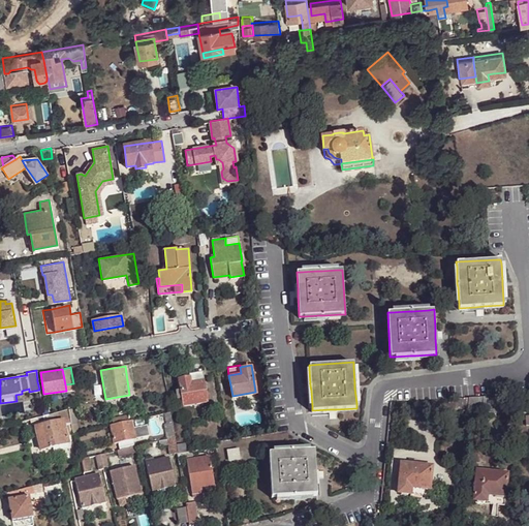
[(207,400),(203,371),(190,373),(190,376),(179,378),(183,404),(207,400)]
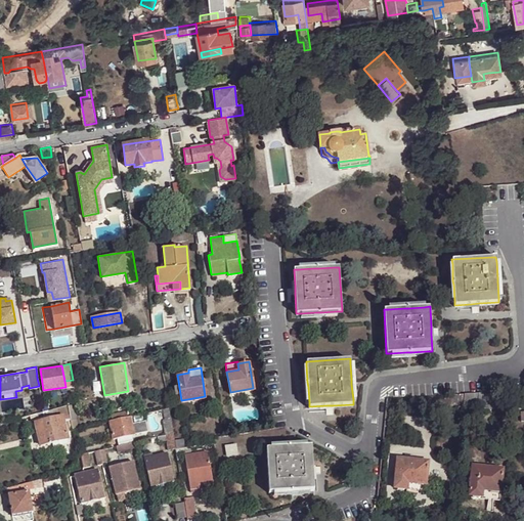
[(488,390),(478,391),(477,406),(488,406),(488,390)]
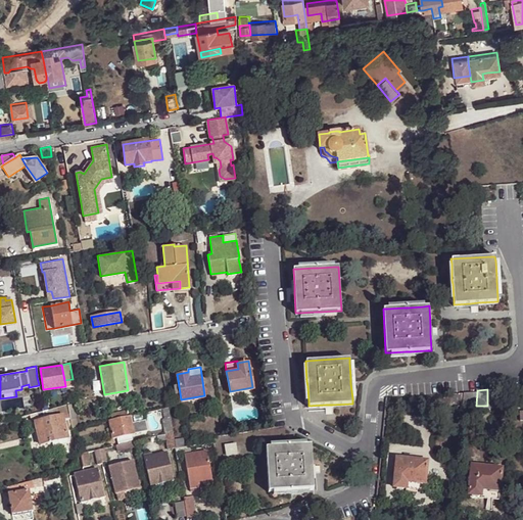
[(462,405),(462,406),(476,406),(477,390),(463,391),(462,399),(462,405)]
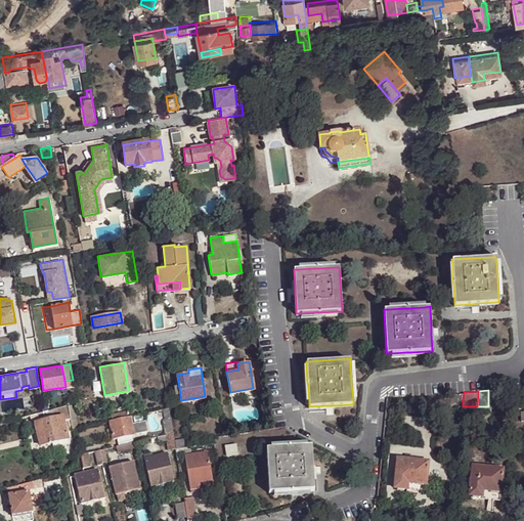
[(452,401),(463,400),(464,392),(451,393),(452,401)]
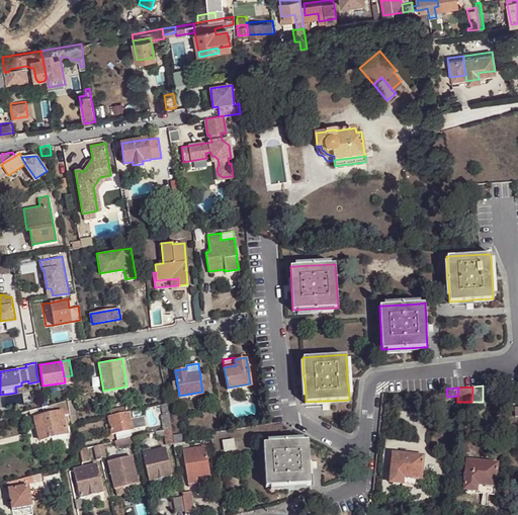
[(71,423),(77,422),(73,397),(69,397),(70,399),(68,400),(69,409),(70,413),(70,415),(71,423)]
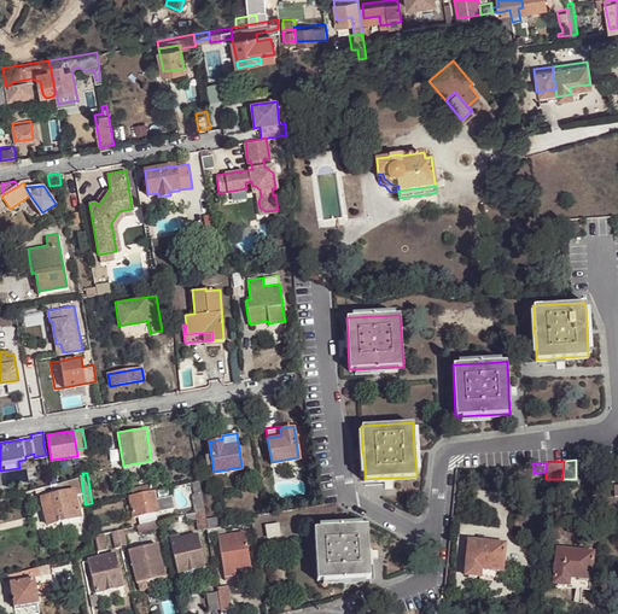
[(74,489),(82,487),(81,477),(64,481),(65,487),(52,490),(53,495),(65,491),(74,489)]
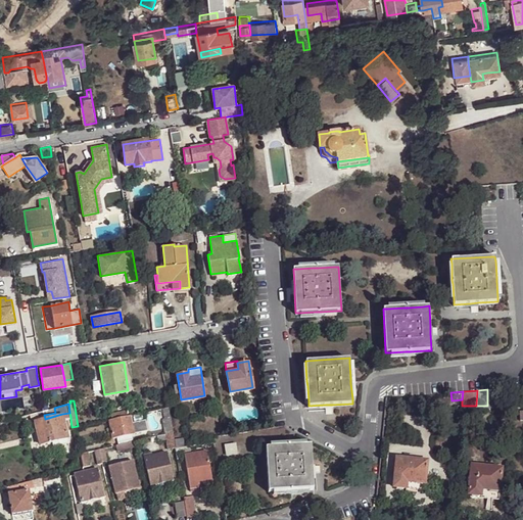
[(164,419),(171,418),(168,406),(161,408),(164,419)]
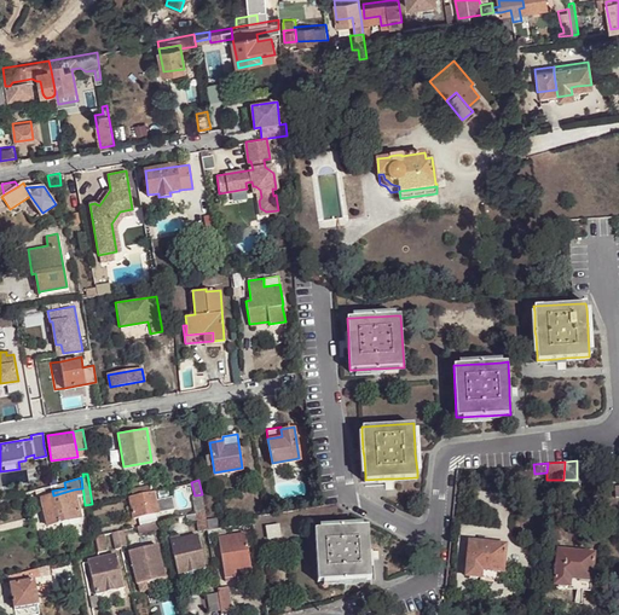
[(51,485),(30,491),(33,498),(38,497),(36,494),(52,491),(51,485)]
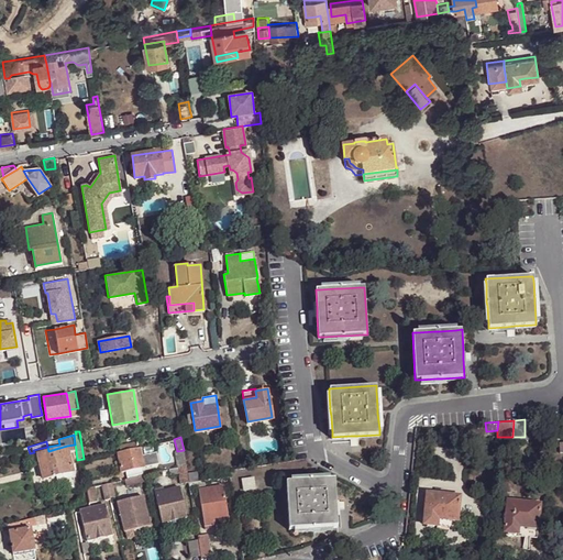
[(120,451),(136,447),(135,441),(119,446),(120,451)]
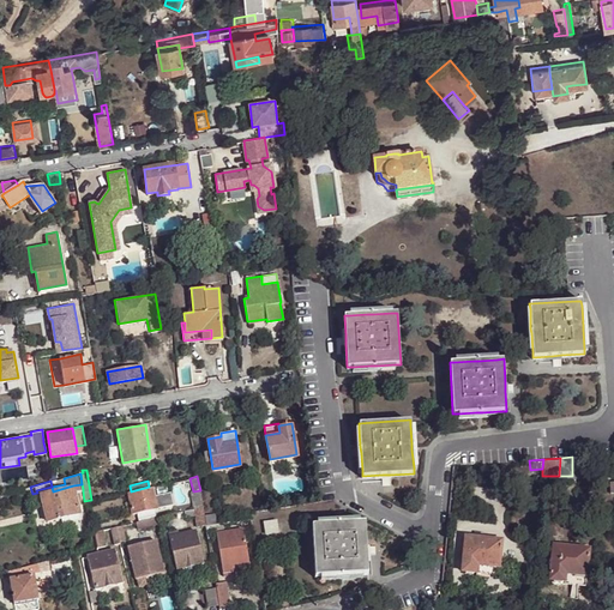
[(48,520),(61,517),(80,513),(78,505),(74,493),(73,485),(65,488),(53,491),(42,494),(48,520)]
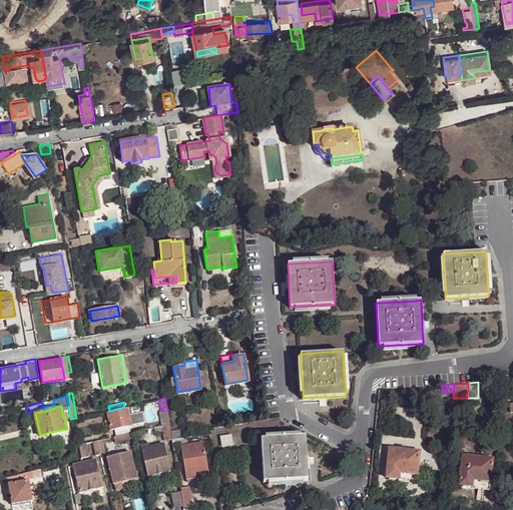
[(128,413),(127,407),(124,407),(109,411),(107,411),(111,428),(114,427),(116,435),(130,431),(129,424),(143,421),(141,410),(128,413)]
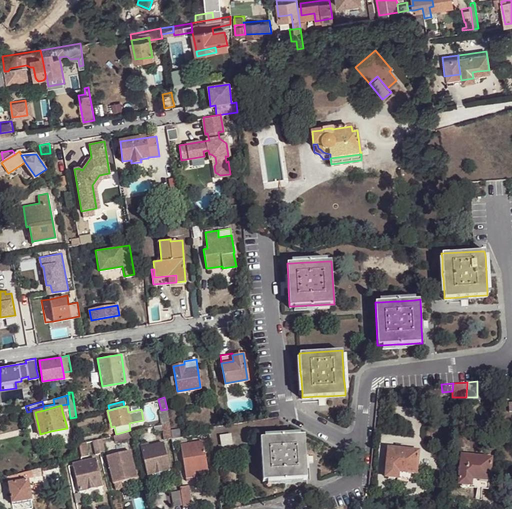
[(71,420),(70,418),(69,410),(69,408),(62,411),(65,421),(71,420)]
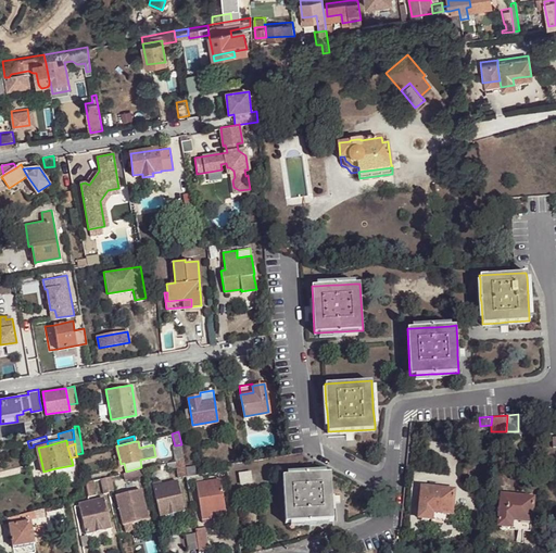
[(176,460),(182,459),(181,444),(175,445),(173,447),(176,460)]
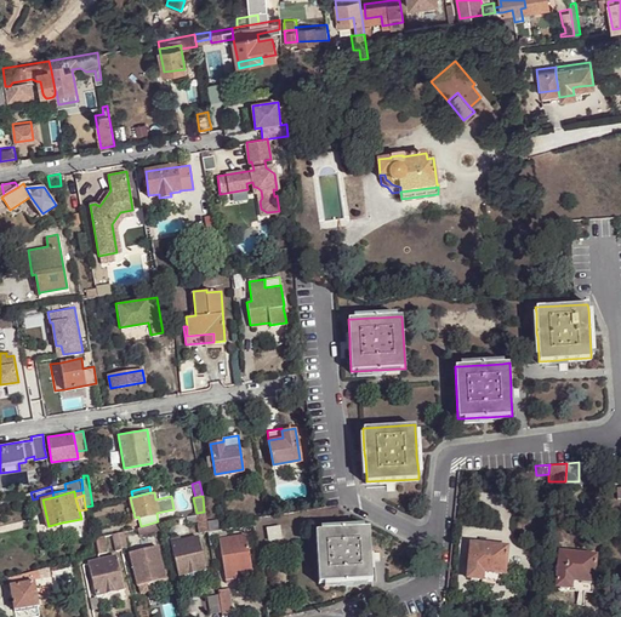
[(200,532),(208,531),(206,520),(204,512),(197,513),(198,519),(200,532)]
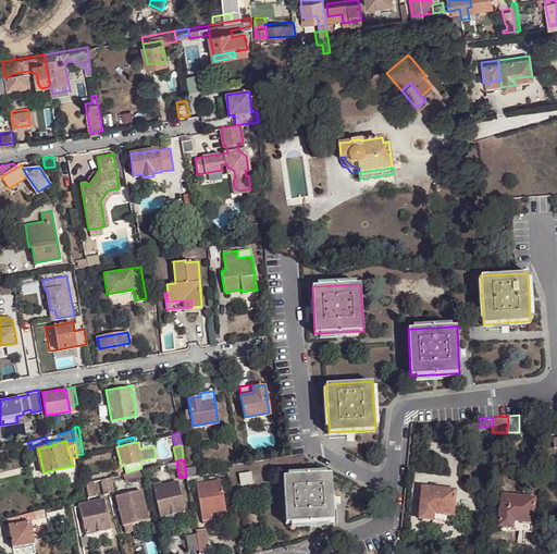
[(73,466),(56,469),(58,476),(74,471),(73,466)]
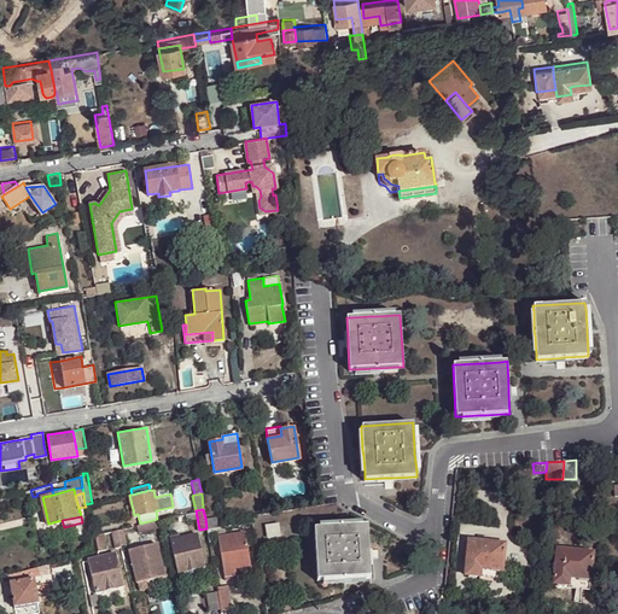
[(205,518),(207,528),(215,527),(217,526),(215,516),(205,518)]
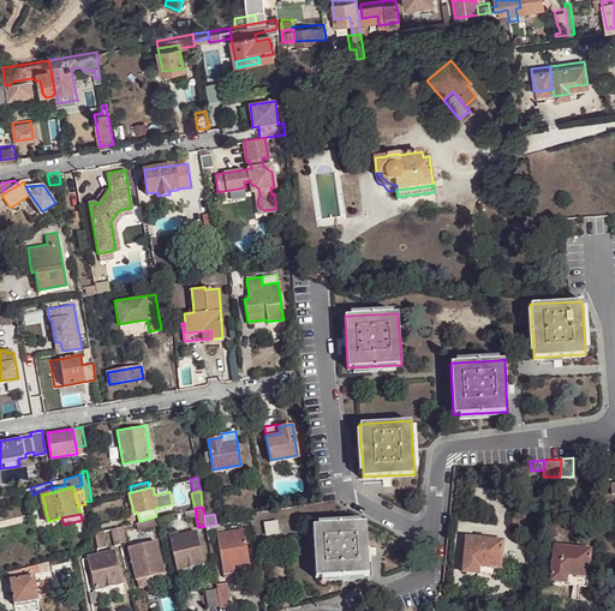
[(160,523),(157,516),(156,516),(139,521),(136,521),(137,526),(138,527),(160,523)]
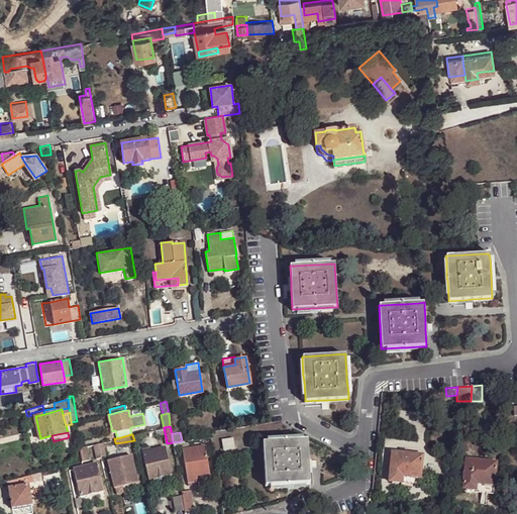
[(234,446),(233,437),(223,438),(225,448),(234,446)]
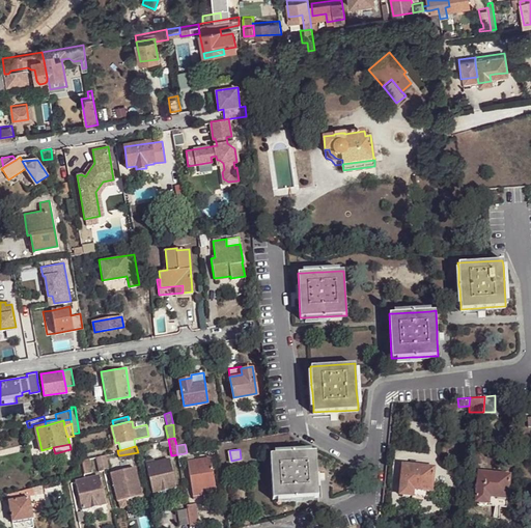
[(294,497),(298,497),(314,496),(318,496),(317,478),(317,472),(316,451),(311,451),(296,452),(290,452),(275,453),(271,453),(273,498),(278,498),(294,497)]
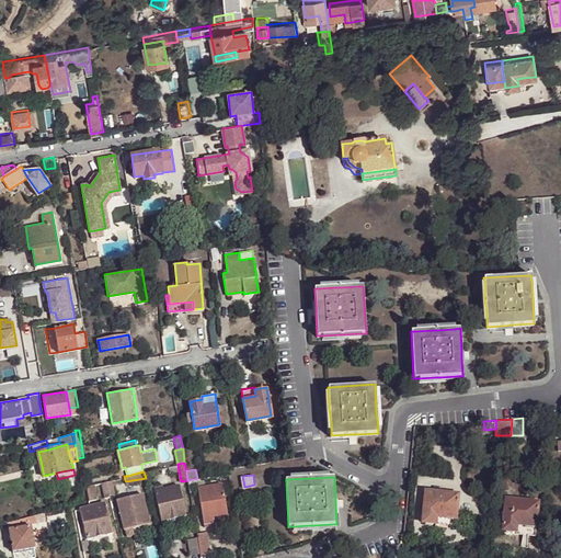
[(213,516),(228,513),(222,482),(198,487),(204,522),(213,520),(213,516)]
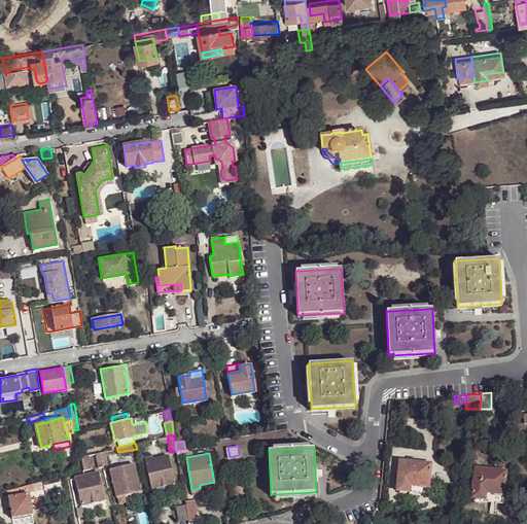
[(175,483),(168,454),(145,460),(151,488),(175,483)]
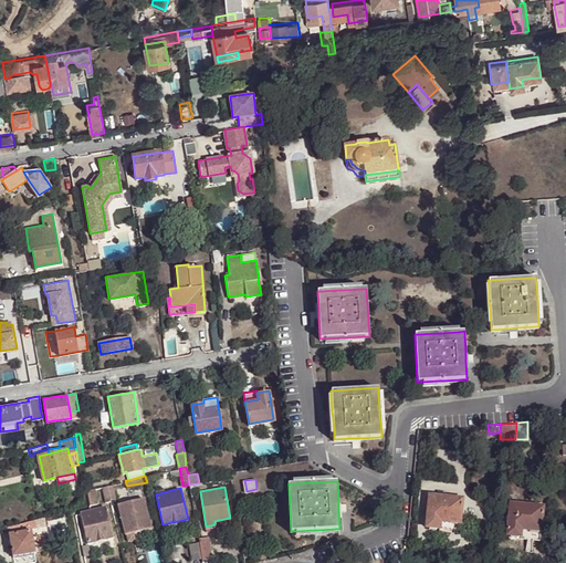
[(440,520),(460,522),(462,498),(429,494),(426,527),(440,528),(440,520)]
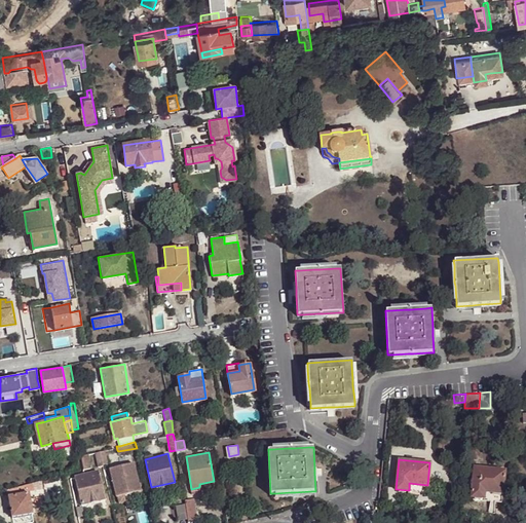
[(124,493),(139,490),(140,489),(134,462),(110,468),(116,495),(117,495),(124,493)]
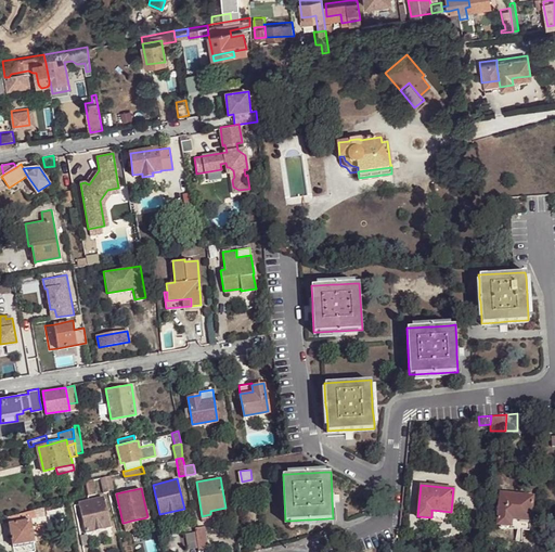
[(512,517),(530,520),(532,495),(500,492),(498,523),(499,524),(510,525),(511,525),(512,517)]
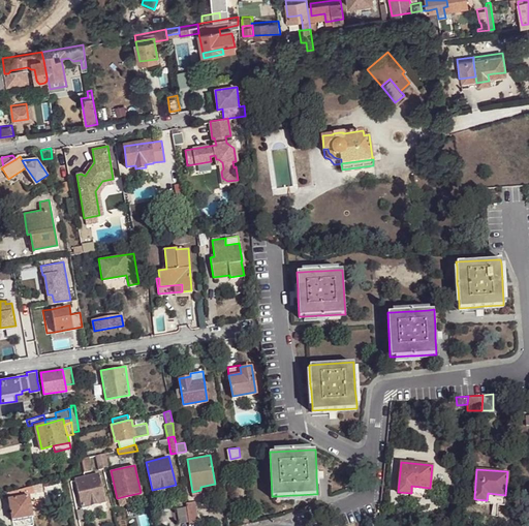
[(99,472),(85,475),(75,478),(75,480),(82,506),(105,500),(99,472)]
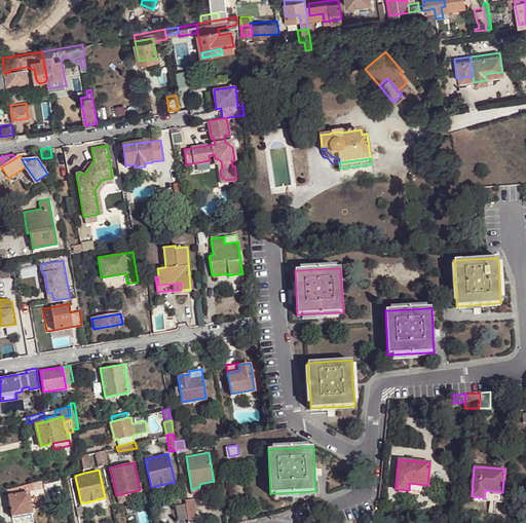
[(27,483),(12,486),(14,492),(28,488),(27,483)]
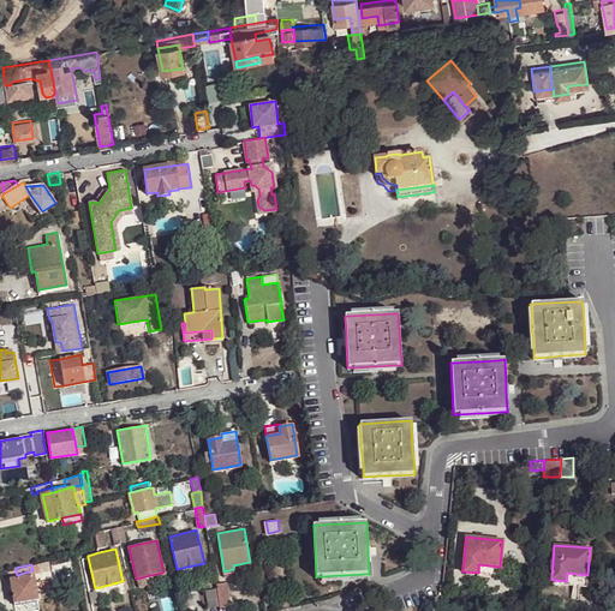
[(162,573),(145,576),(147,583),(163,580),(162,573)]
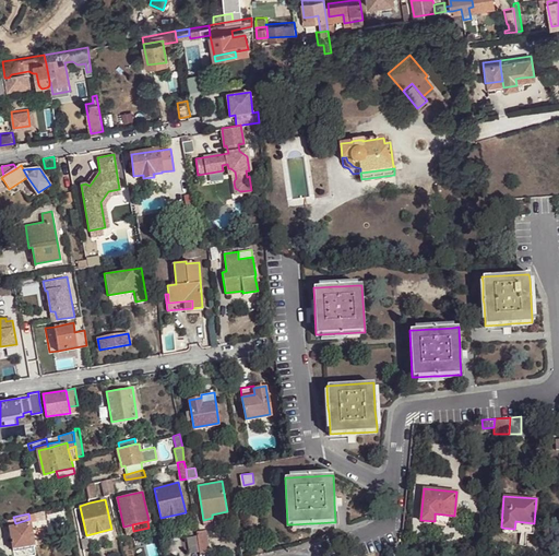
[(34,545),(31,523),(9,527),(12,548),(34,545)]
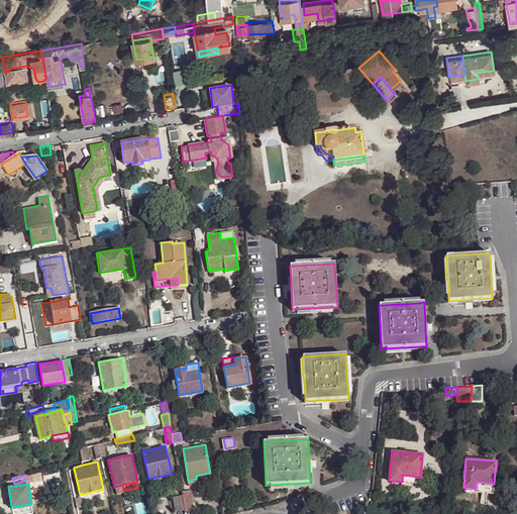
[(182,495),(184,508),(193,507),(190,489),(189,489),(181,490),(182,495)]
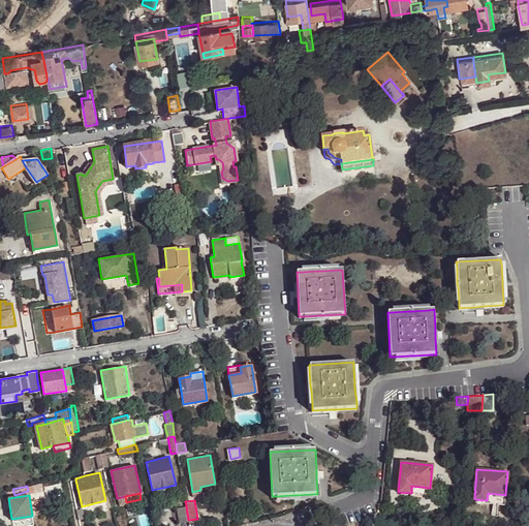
[(179,522),(188,520),(186,506),(177,507),(179,522)]
